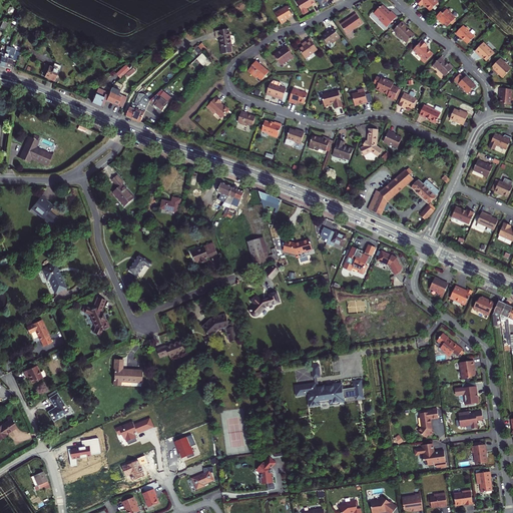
[(314,0),(301,0),(297,3),(304,15),(309,12),(307,9),(316,4),(314,0)]
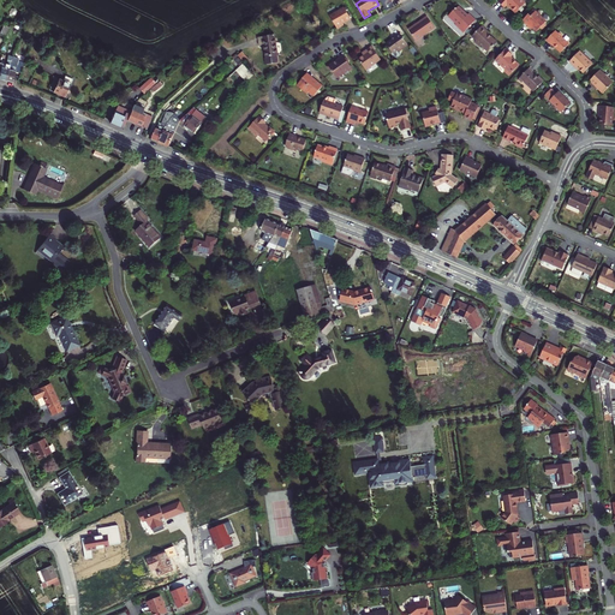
[(392,0),(380,0),(387,11),(395,7),(392,0)]
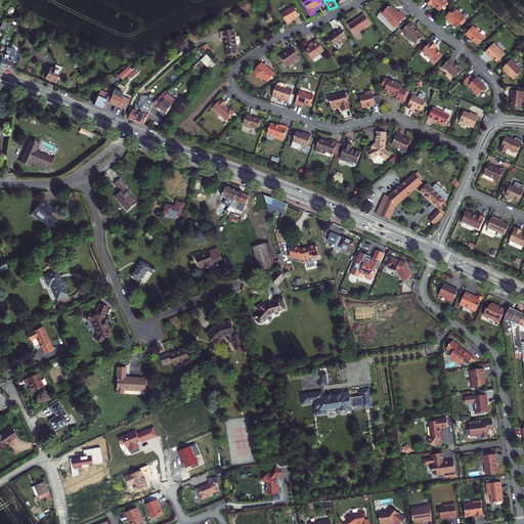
[(432,4),(439,11),(447,2),(444,0),(426,0),(425,1),(430,6),(432,4)]
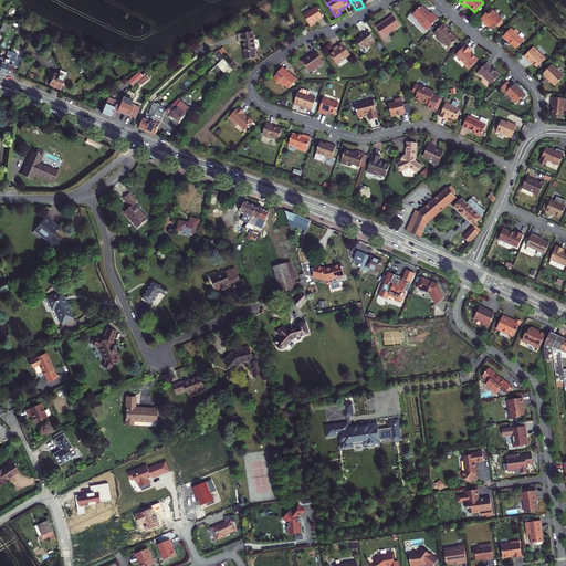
[(413,14),(421,22),(420,23),(427,30),(439,18),(432,12),(430,14),(428,11),(428,10),(422,6),(421,7),(420,7),(413,14)]
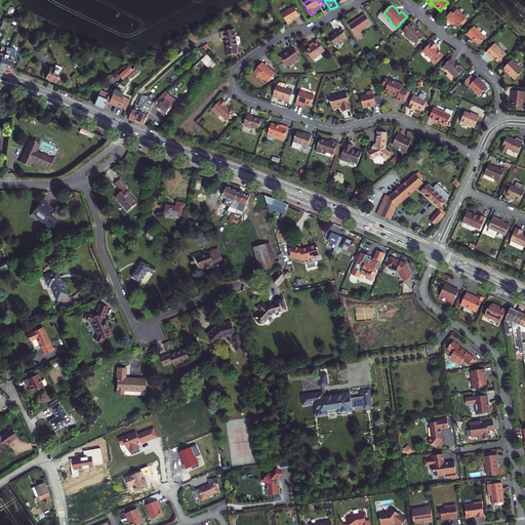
[(294,7),(282,14),(289,25),(294,22),(293,21),(300,16),(294,7)]
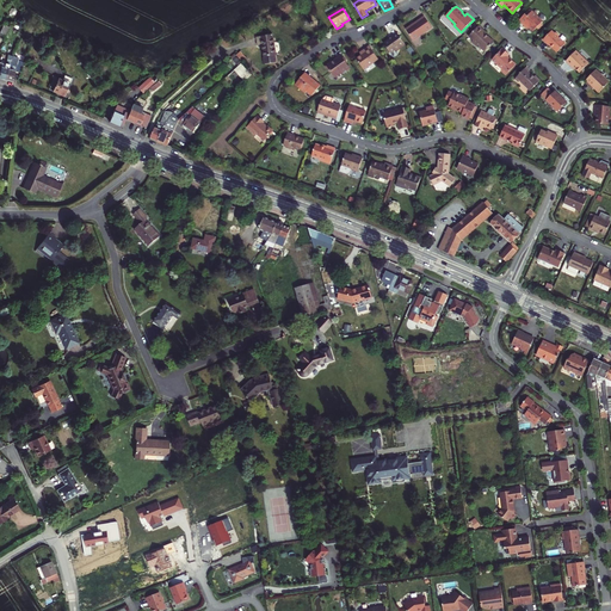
[(530,28),(534,31),(543,22),(532,11),(528,16),(525,14),(519,20),(526,26),(528,25),(530,28)]
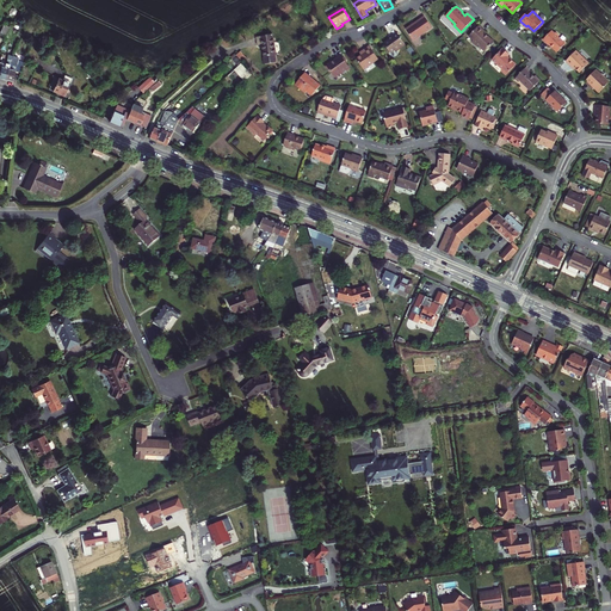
[(425,16),(414,24),(414,25),(408,30),(415,39),(433,28),(425,16)]
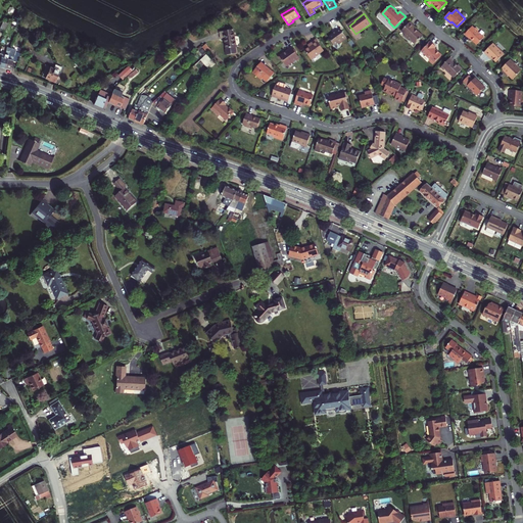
[(4,20),(1,29),(6,32),(9,22),(4,20)]
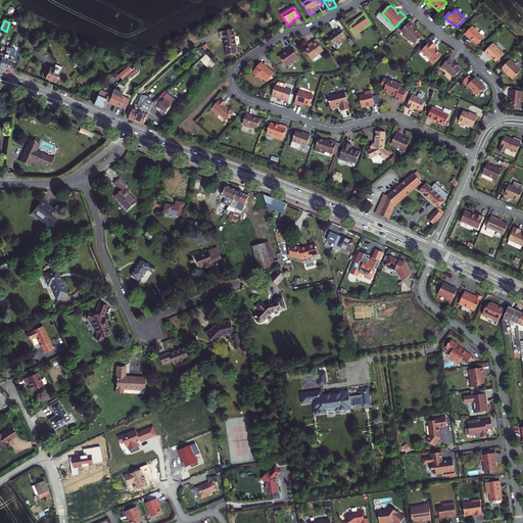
[(410,38),(416,43),(423,36),(416,29),(417,28),(411,21),(401,30),(406,34),(405,36),(408,38),(409,38),(410,38)]
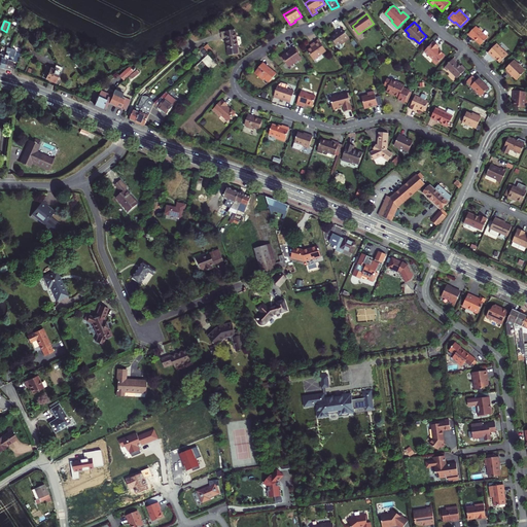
[(487,38),(482,33),(482,31),(479,29),(478,29),(476,27),(468,34),(475,39),(475,38),(478,40),(477,41),(481,45),(487,38)]
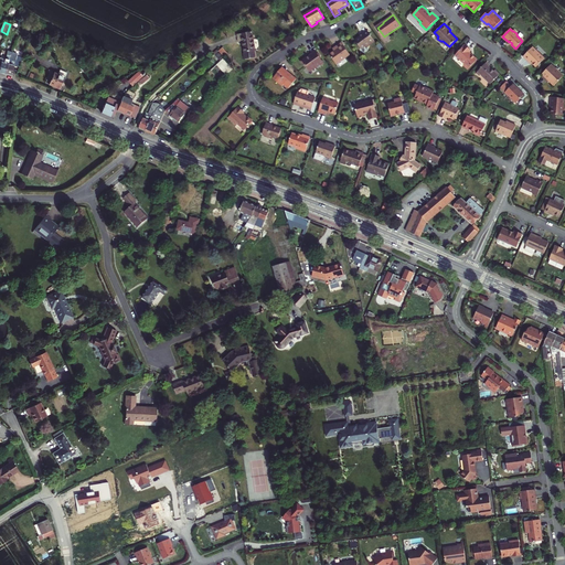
[(362,49),(366,45),(368,45),(375,41),(368,30),(363,33),(363,34),(356,40),(362,49)]
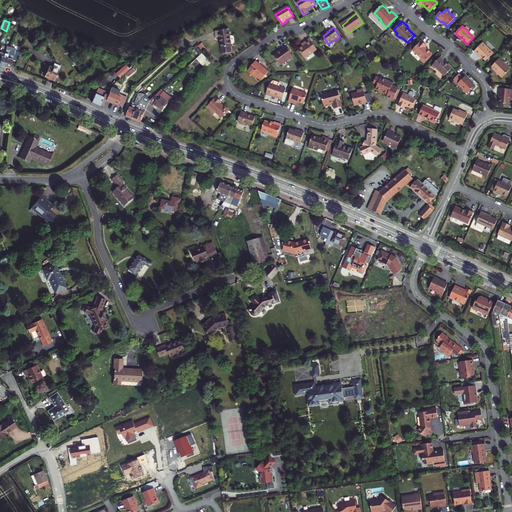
[(220,37),(222,47),(222,48),(221,49),(222,53),(223,54),(232,52),(231,46),(232,46),(229,29),(215,31),(217,38),(220,37)]
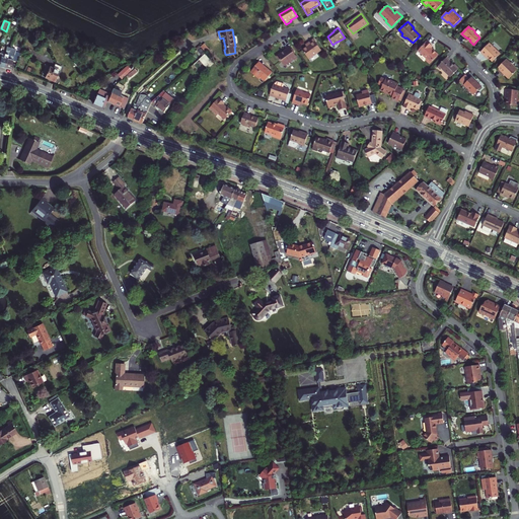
[(310,59),(322,51),(315,40),(309,44),(310,45),(308,47),(303,50),(310,59)]
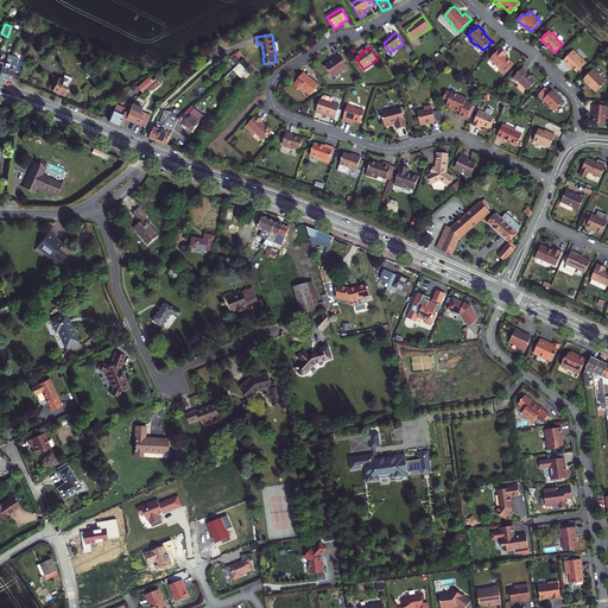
[(508,61),(506,57),(506,56),(507,54),(501,48),(489,58),(501,70),(500,70),(504,74),(514,64),(510,61),(508,61)]
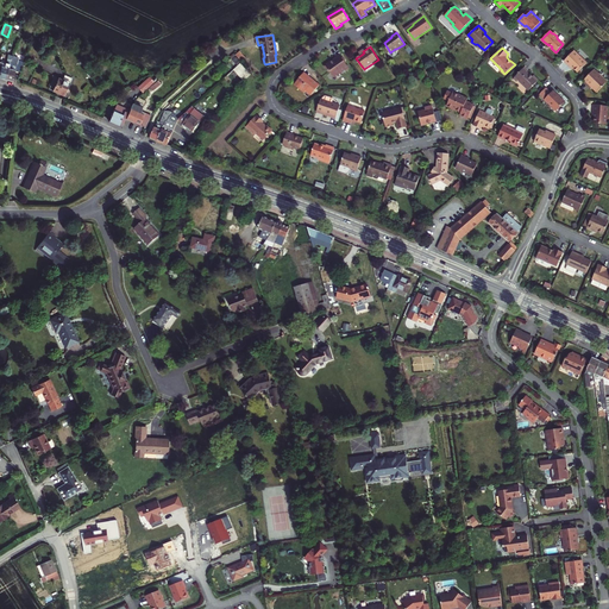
[(240,51),(236,55),(242,62),(246,57),(240,51)]
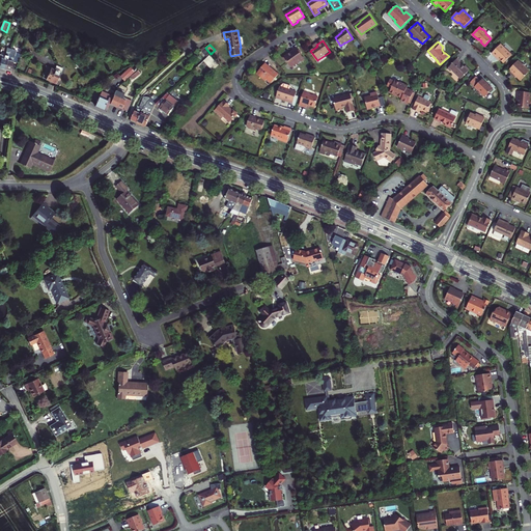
[(512,55),(501,45),(492,53),(497,58),(498,57),(504,63),(512,55)]
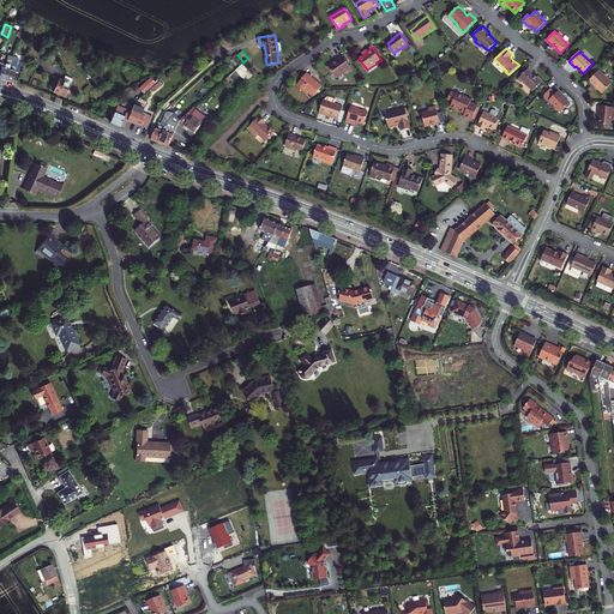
[(234,59),(240,66),(244,62),(238,55),(234,59)]
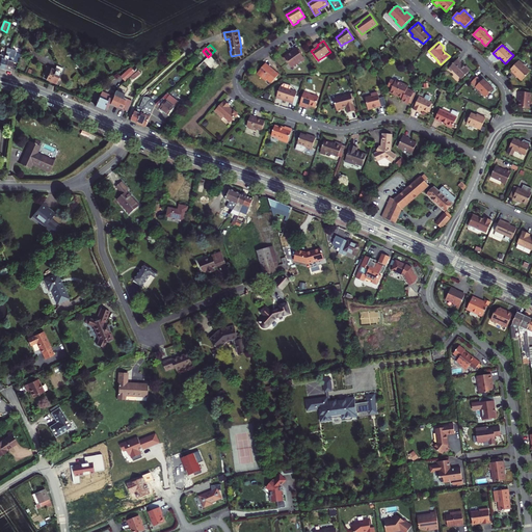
[(292,67),(298,62),(299,64),(307,59),(298,48),(285,57),(288,62),(289,61),(292,67)]
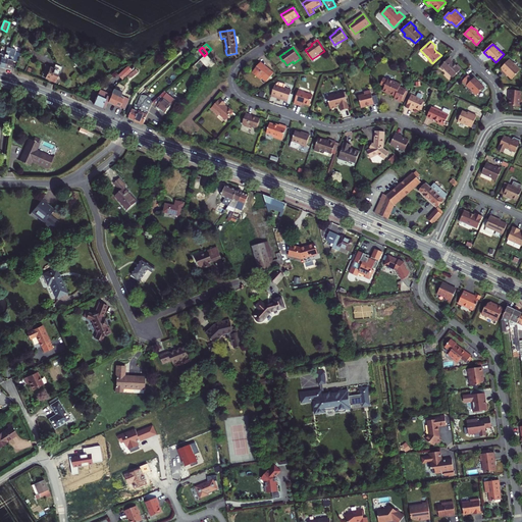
[(7,69),(11,55),(12,50),(8,49),(7,53),(8,53),(8,54),(0,52),(0,58),(2,59),(0,67),(7,69)]
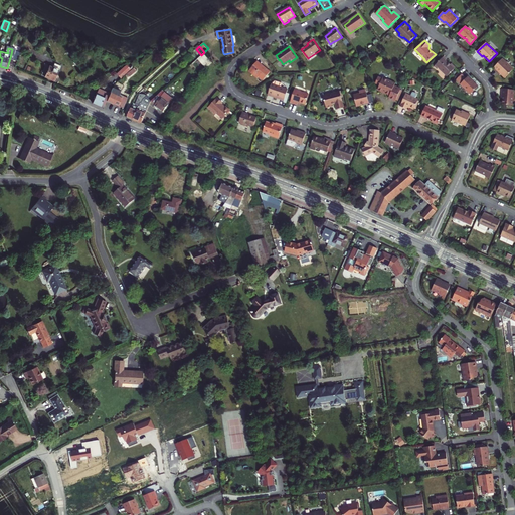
[(19,62),(22,53),(18,51),(16,56),(11,54),(7,68),(12,70),(15,61),(19,62)]
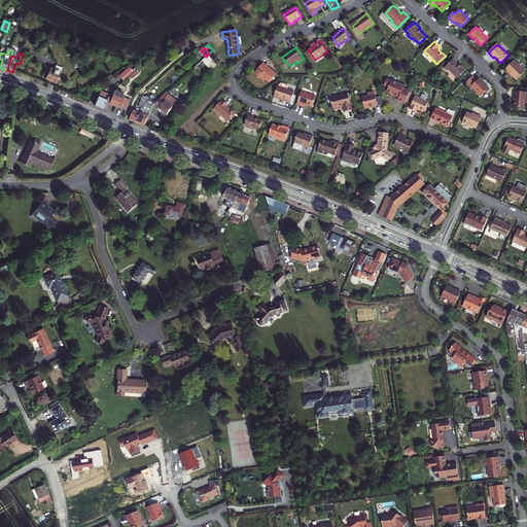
[(206,57),(204,59),(212,68),(218,63),(209,54),(206,57)]
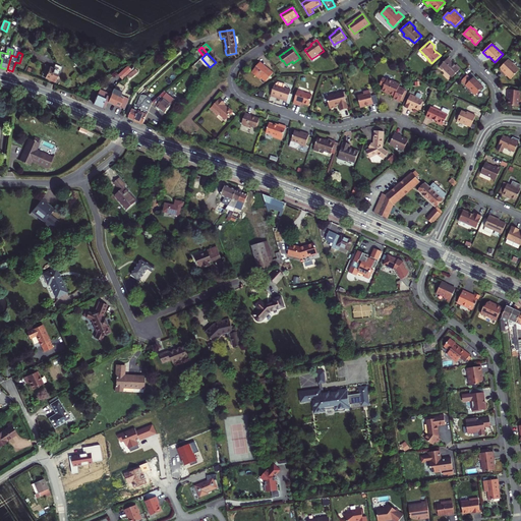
[(444,68),(453,77),(461,68),(457,64),(456,65),(451,61),(452,60),(449,57),(440,66),(443,69),(444,68)]
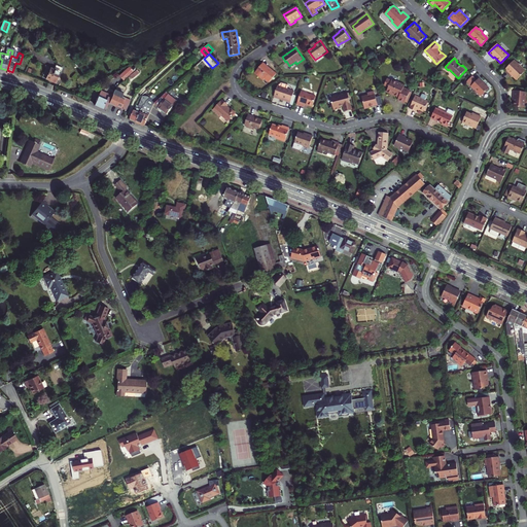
[(204,59),(202,60),(211,69),(212,68),(204,59)]
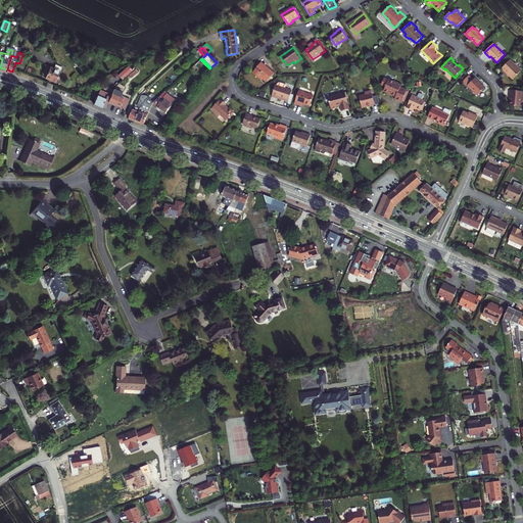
[(508,74),(513,79),(521,70),(515,65),(516,64),(511,59),(502,68),(507,74),(508,74)]
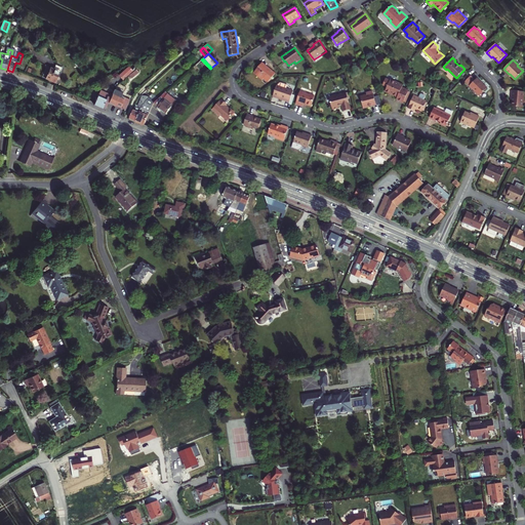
[(264,79),(265,78),(269,81),(276,73),(267,66),(267,67),(263,63),(254,73),(264,79)]
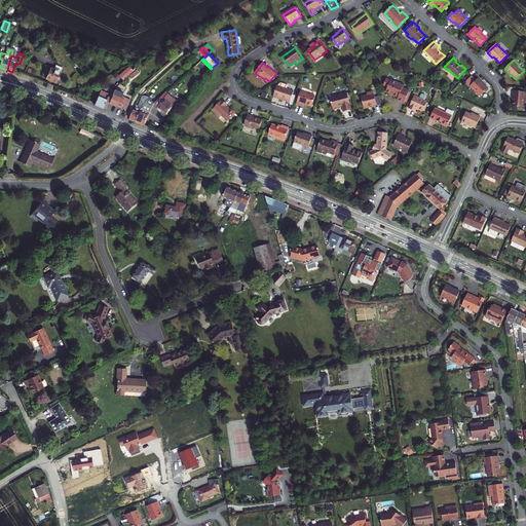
[(54,81),(59,69),(45,64),(41,73),(45,74),(44,77),(54,81)]
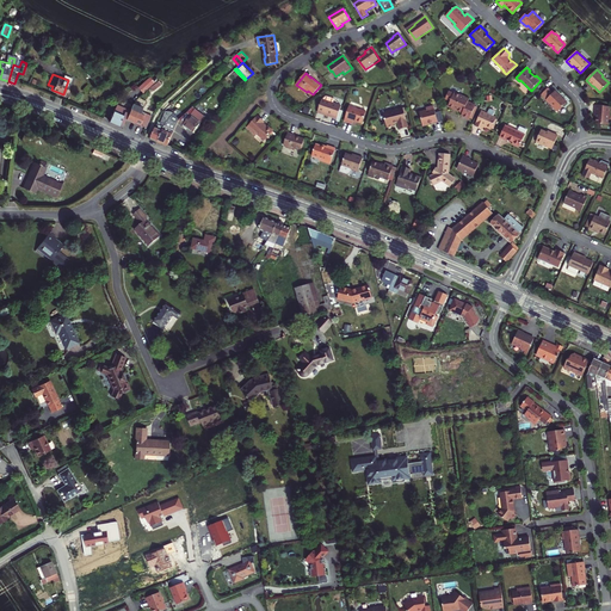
[(150,78),(139,87),(143,92),(154,82),(150,78)]
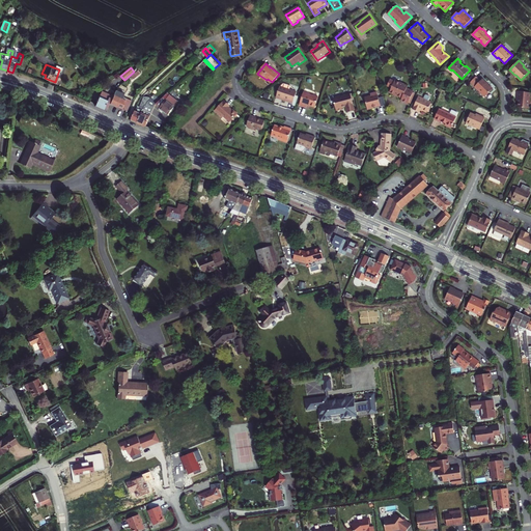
[(488,85),(481,79),(480,80),(476,76),(472,81),(471,82),(479,90),(480,90),(486,95),(494,88),(490,85),(488,85)]
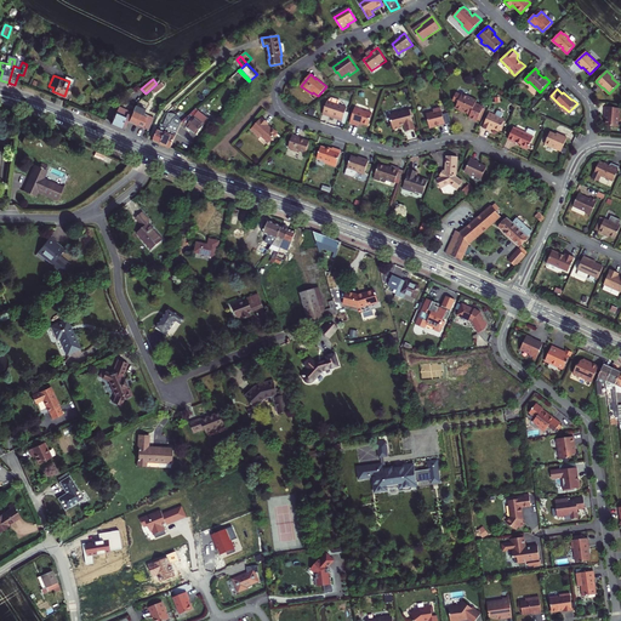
[(456,109),(471,115),(469,118),(478,121),(478,120),(479,118),(482,119),(485,110),(483,109),(484,108),(477,104),(477,102),(462,95),(462,96),(457,93),(454,101),(459,103),(456,109)]
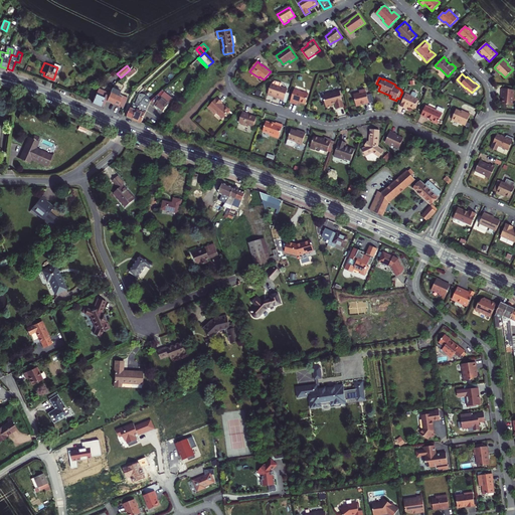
[(272,83),(269,93),(276,96),(275,97),(285,101),(287,93),(289,90),(281,87),(283,83),(276,80),(273,83),(272,83)]
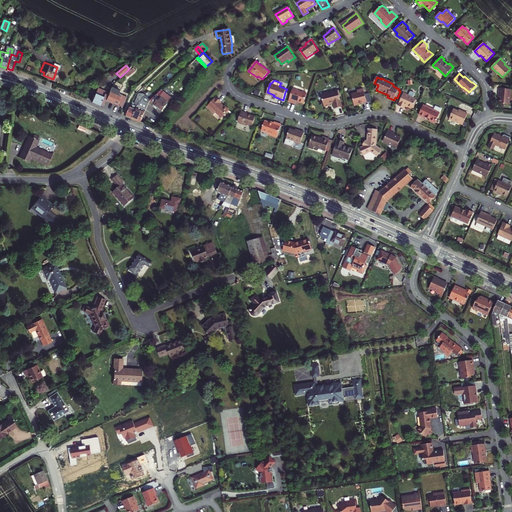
[(106,100),(118,105),(123,107),(127,97),(122,95),(121,97),(117,95),(118,93),(120,88),(113,85),(109,93),(106,100)]
